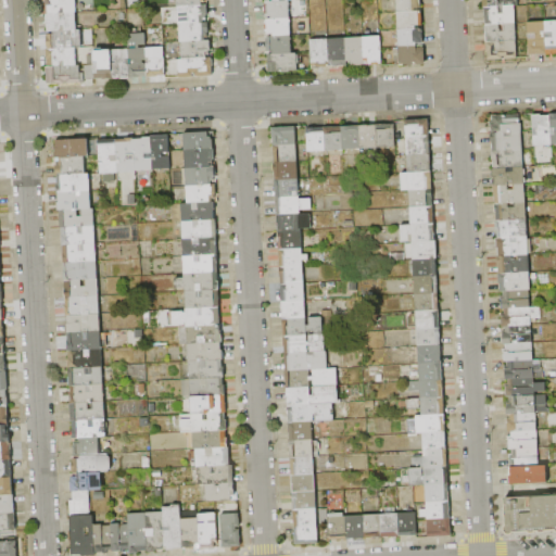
[(49,14),(49,7),(47,8),(47,0),(77,0),(78,13),(77,13),(49,14)]
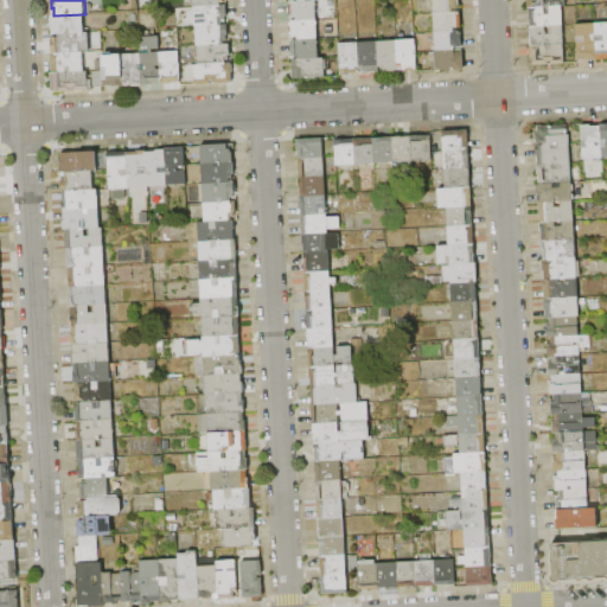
[(434,13),(433,0),(460,0),(460,10),(451,10),(451,13),(434,13)]
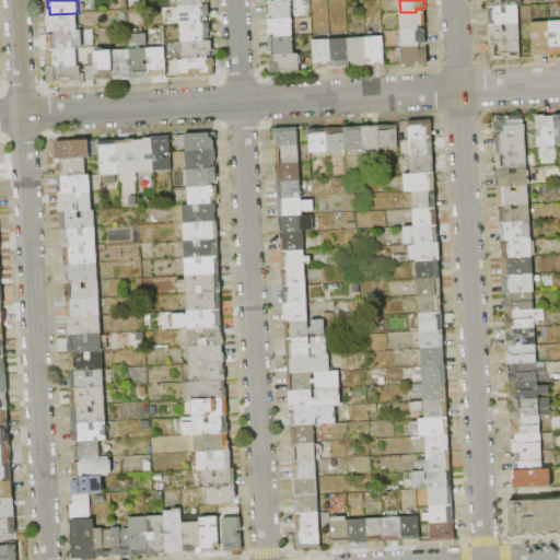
[(292,1),(292,19),(273,20),(273,18),(269,18),(269,15),(267,15),(267,4),(268,4),(268,2),(292,1)]
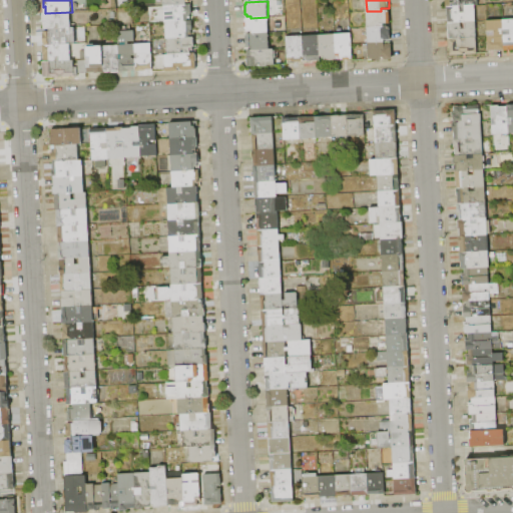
[(191,5),(192,14),(188,15),(188,22),(165,23),(165,6),(186,5),(191,5)]
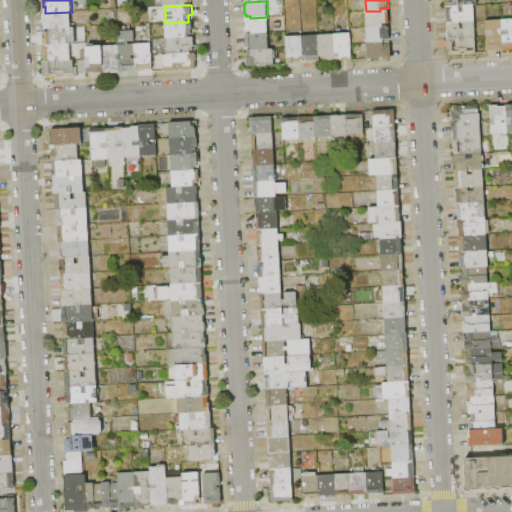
[(448,23),(448,16),(447,16),(446,7),(475,6),(475,22),(465,22),(460,23),(448,23)]
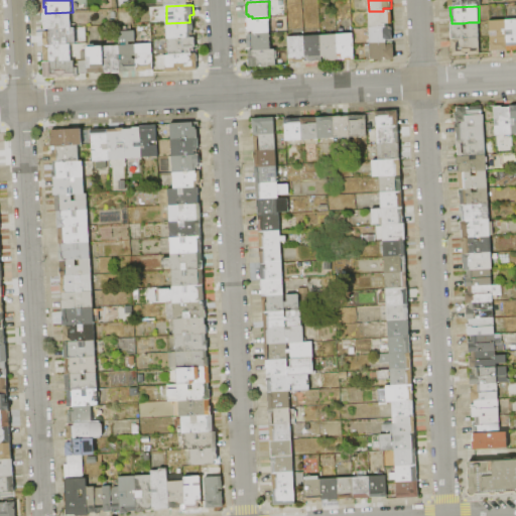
[(370,26),(369,11),(383,11),(392,10),(393,25),(386,25),(370,26)]
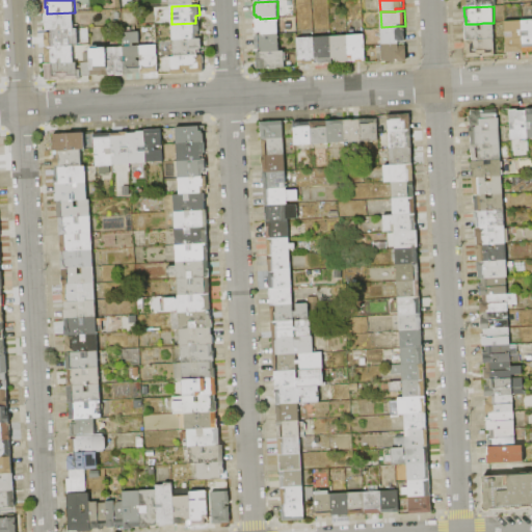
[(47,30),(47,23),(46,23),(45,14),(47,14),(74,12),(74,29),(52,30),(47,30)]
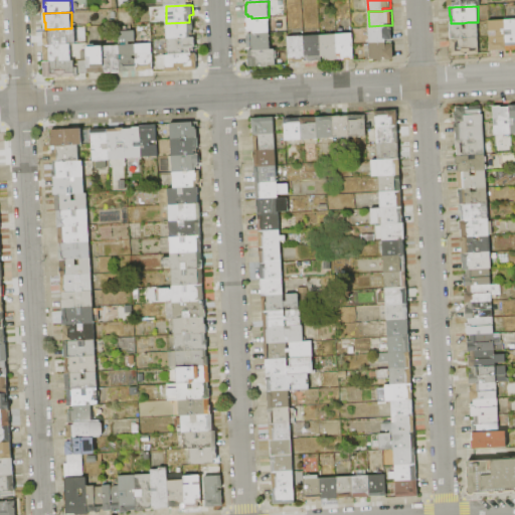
[(269,17),(270,33),(253,34),(253,32),(248,32),(248,30),(246,31),(245,20),(247,20),(247,18),(251,18),(269,17)]
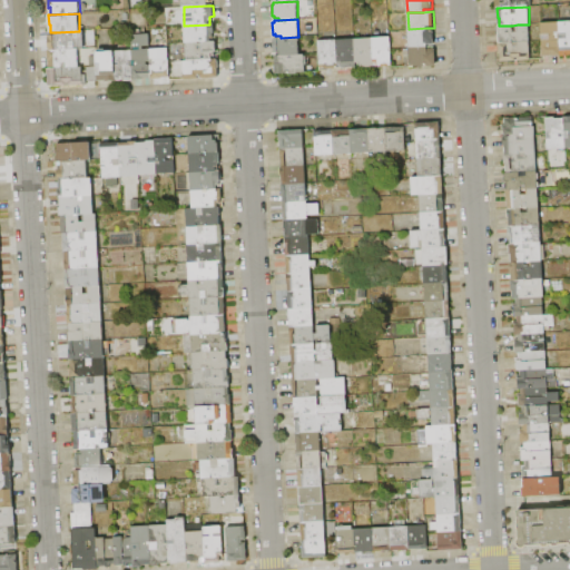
[(569,56),(561,57),(559,22),(569,21),(569,56)]
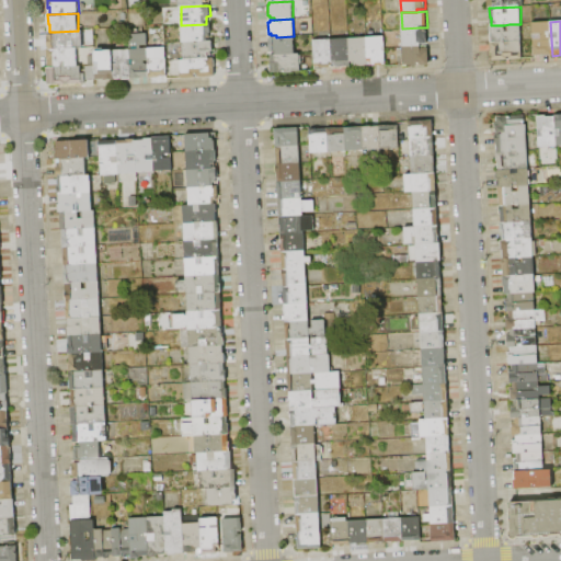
[(552,56),(535,57),(533,23),(550,22),(552,56)]
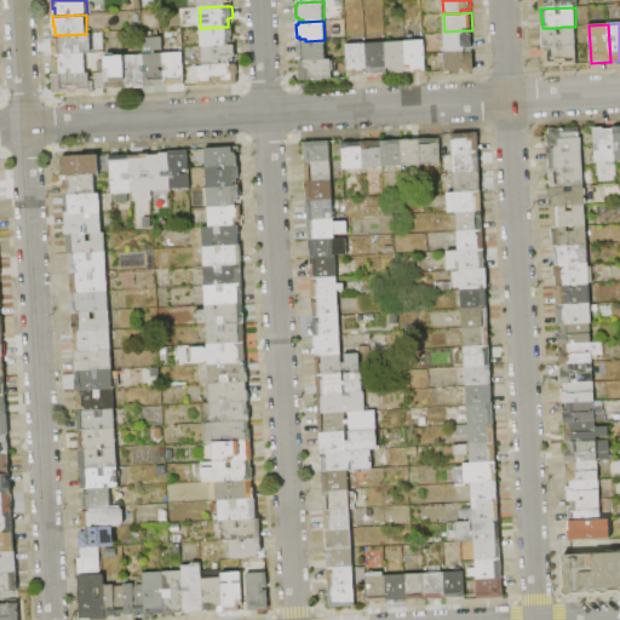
[(234,27),(234,38),(233,38),(233,41),(230,41),(230,46),(204,47),(201,47),(200,28),(228,27),(234,27)]
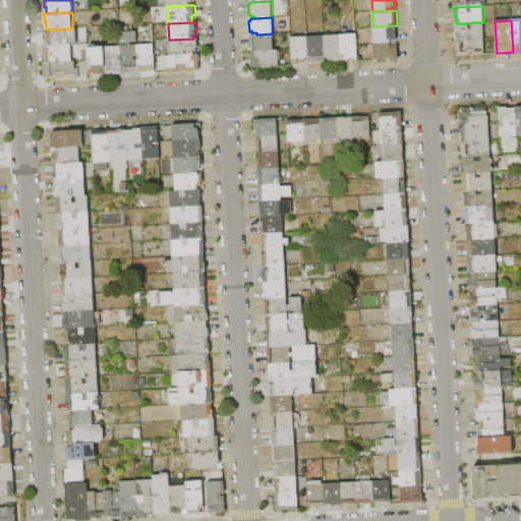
[(457,41),(457,32),(456,32),(455,23),(456,23),(468,23),(469,30),(474,30),(473,22),(483,22),(484,39),(457,41)]
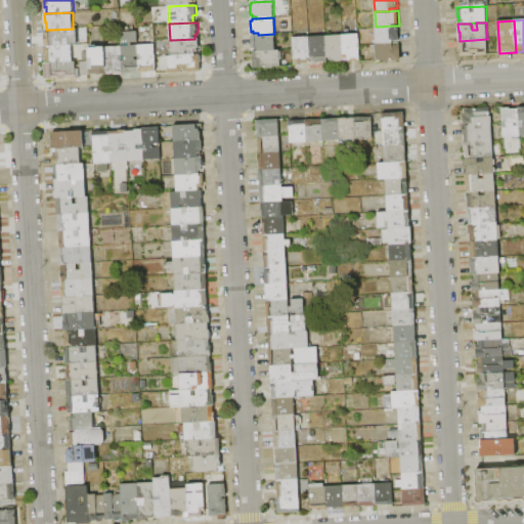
[(377,45),(376,27),(392,26),(392,28),(399,28),(400,41),(393,42),(393,44),(377,45)]
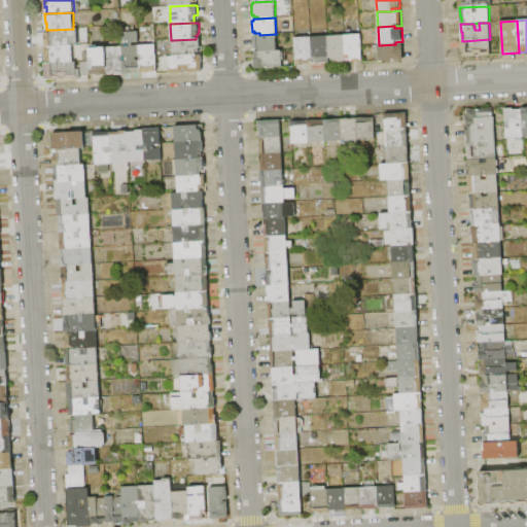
[(45,46),(44,35),(45,35),(45,34),(53,33),(51,30),(73,29),(77,29),(77,45),(73,45),(45,46)]
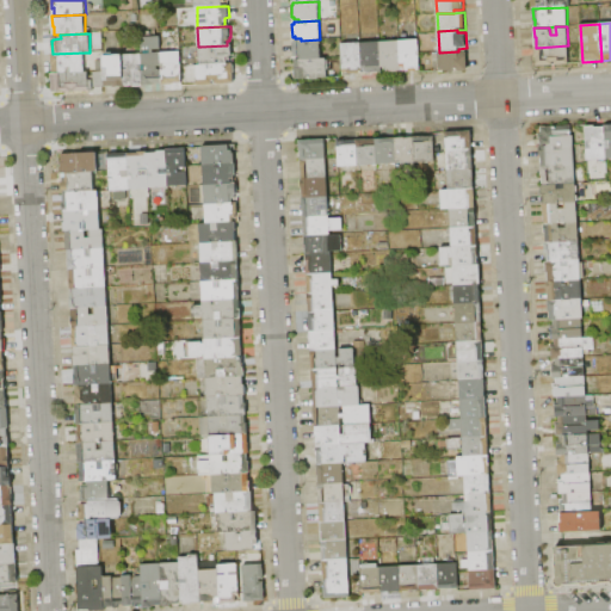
[(162,85),(143,86),(142,54),(142,38),(161,37),(161,50),(154,50),(154,54),(161,53),(162,85)]
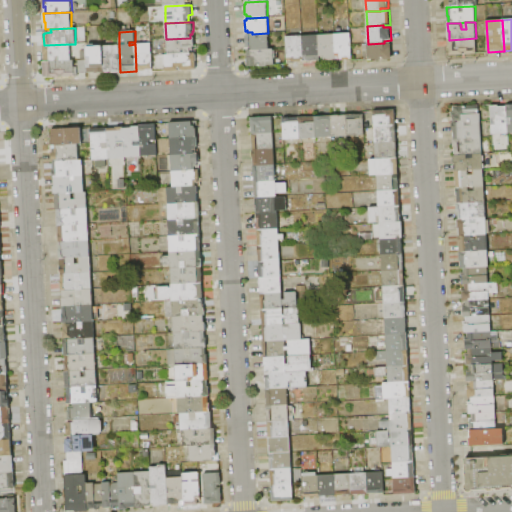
[(268,33),(269,50),(252,50),(252,48),(248,49),(247,47),(246,47),(246,36),(247,36),(247,34),(252,34),(268,33)]
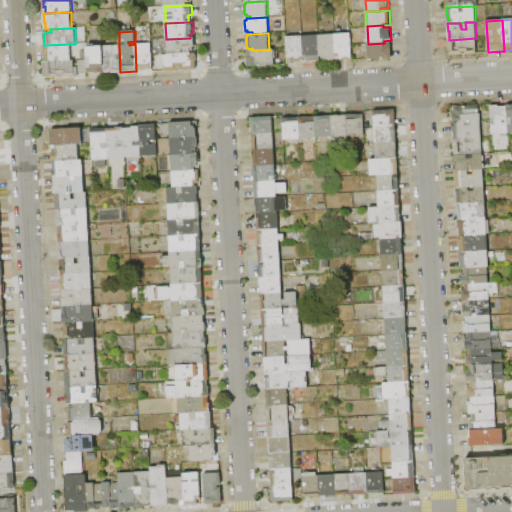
[(335,35),(351,34),(352,59),(336,60),(335,35)]
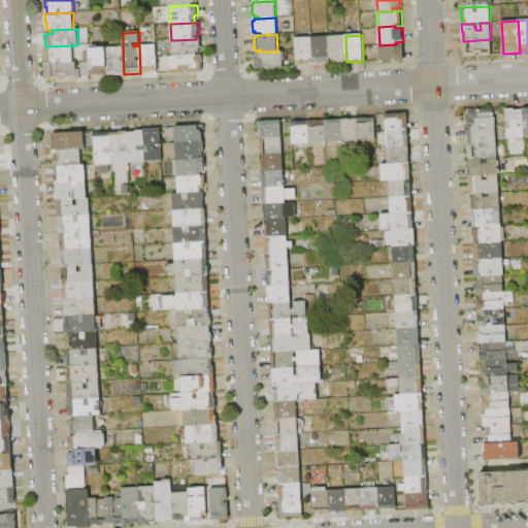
[(329,37),(345,36),(347,62),(335,62),(334,59),(330,59),(329,37)]
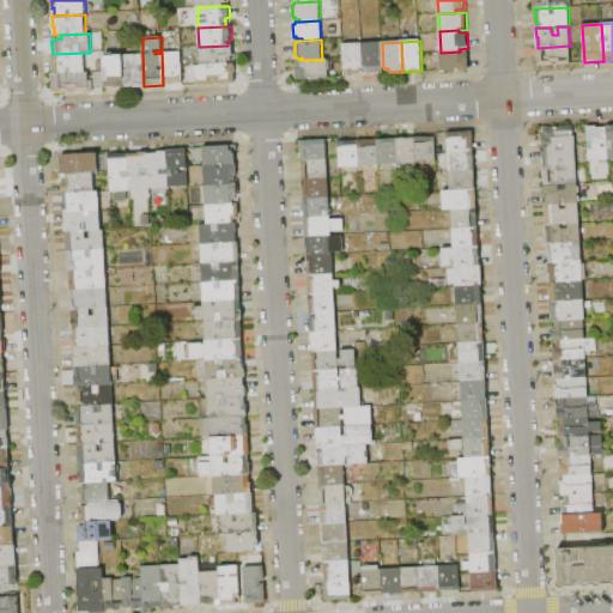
[(363,44),(382,43),(383,68),(383,73),(369,74),(369,70),(364,70),(363,44)]
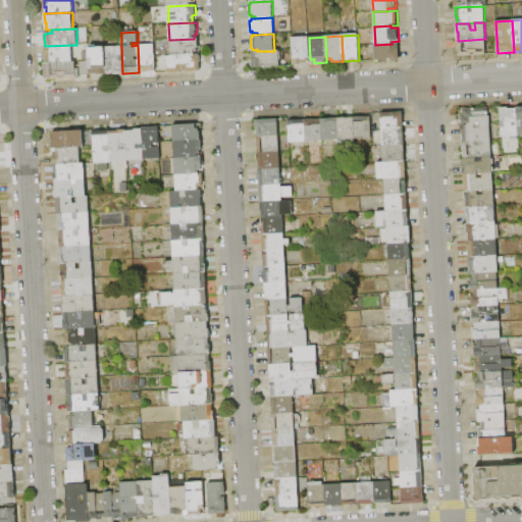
[(292,38),(309,38),(310,59),(310,63),(298,64),(298,60),(293,60),(292,38)]
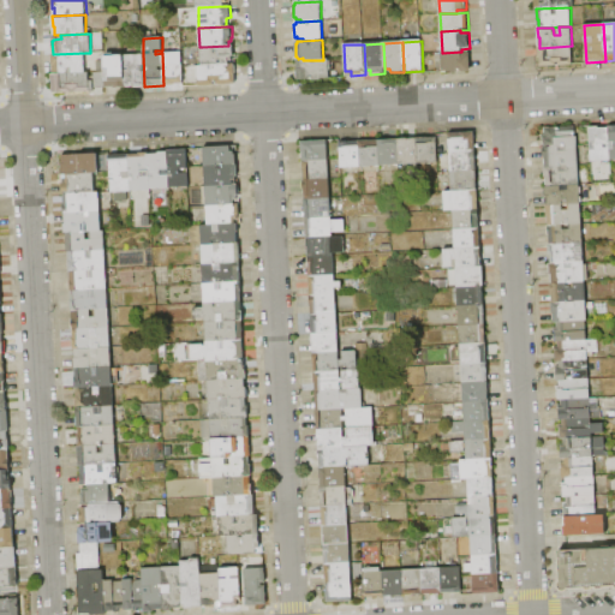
[(234,46),(234,57),(232,57),(232,59),(230,59),(230,65),(202,66),(202,47),(228,46),(234,46)]
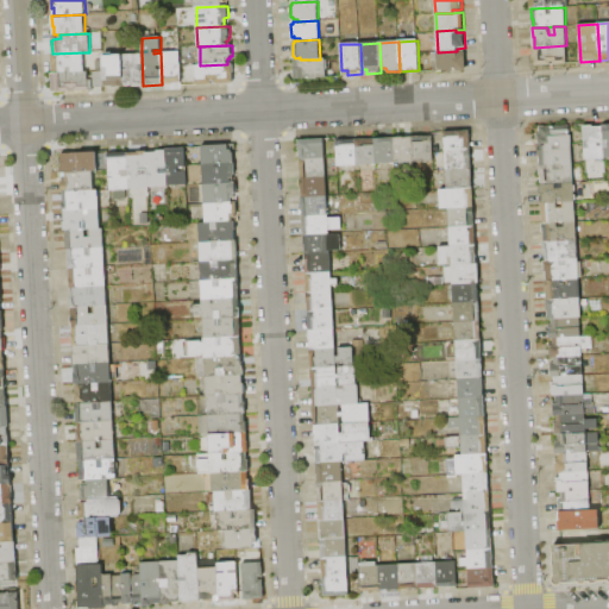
[(535,67),(535,58),(533,58),(533,48),(534,48),(566,45),(567,66),(535,67)]
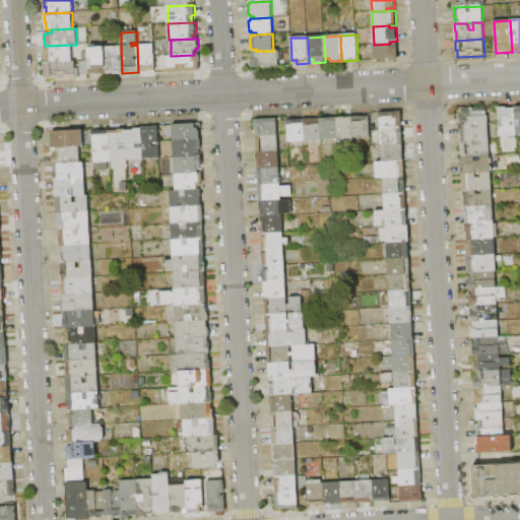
[(375,62),(374,45),(390,44),(390,46),(397,46),(398,61),(375,62)]
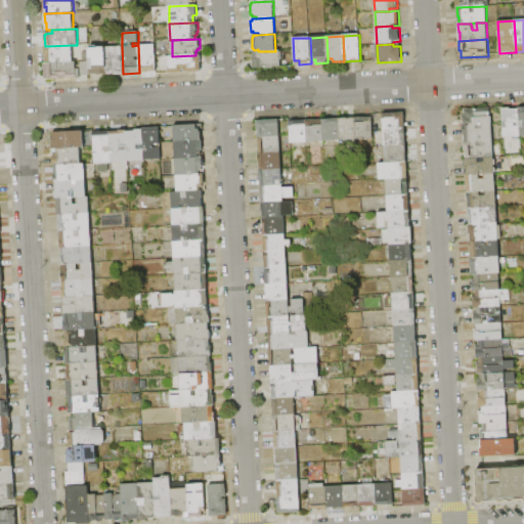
[(46,63),(46,57),(45,57),(44,47),(45,46),(73,45),(74,62),(46,63)]
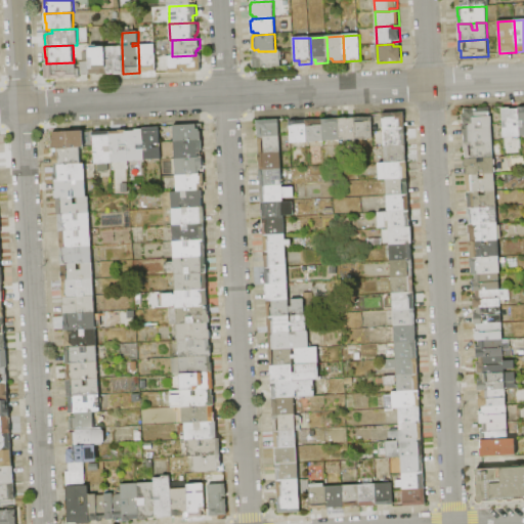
[(157,72),(139,73),(138,45),(156,45),(157,72)]
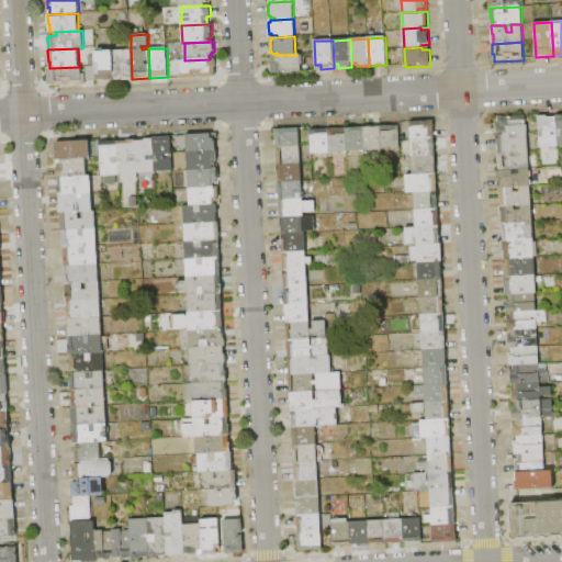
[(132,79),(115,80),(114,51),(131,49),(132,79)]
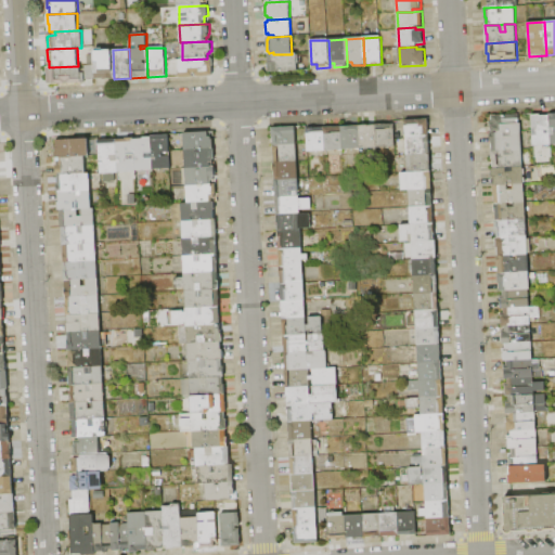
[(114,80),(103,80),(103,79),(95,80),(94,51),(113,50),(114,79),(114,80)]
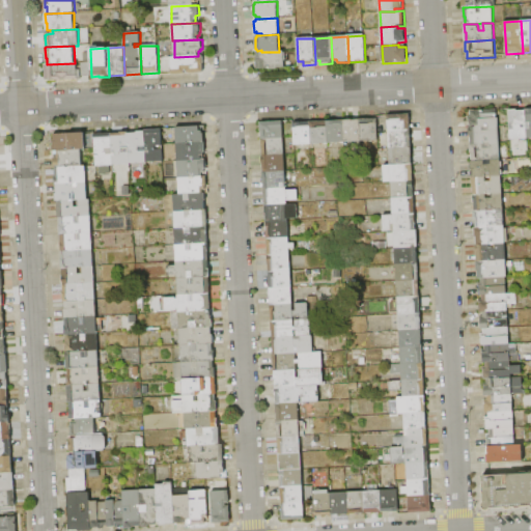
[(284,51),(285,67),(277,68),(278,70),(271,71),(271,67),(264,68),(264,70),(256,70),(256,60),(257,60),(257,53),(261,52),(279,52),(284,51)]
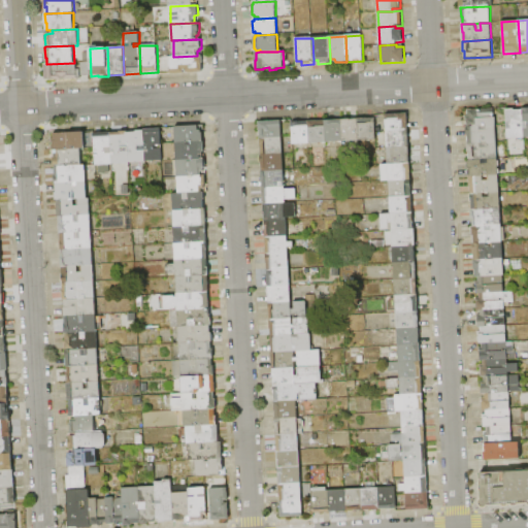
[(202,56),(202,73),(187,73),(187,70),(184,70),(184,73),(172,74),(171,57),(173,57),(197,56),(202,56)]
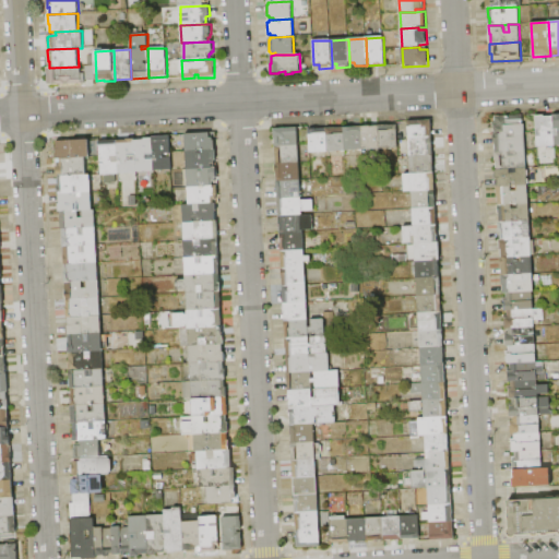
[(48,86),(47,68),(49,68),(79,67),(81,67),(82,85),(48,86)]
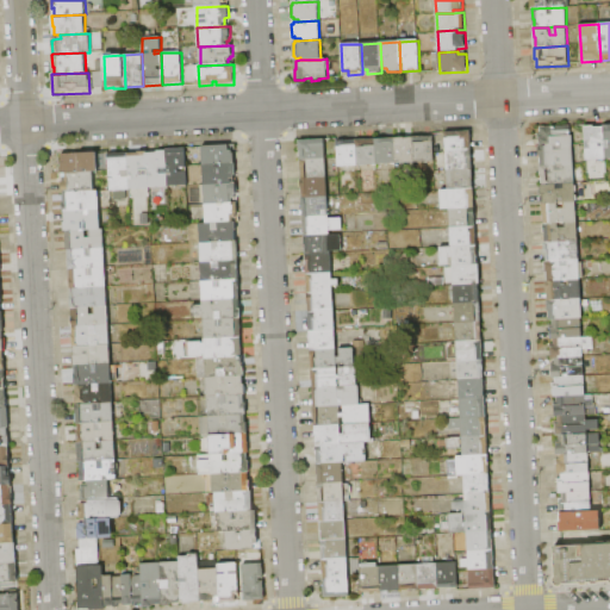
[(570,125),(571,136),(572,136),(573,144),(540,147),(540,137),(541,137),(540,128),(570,125)]
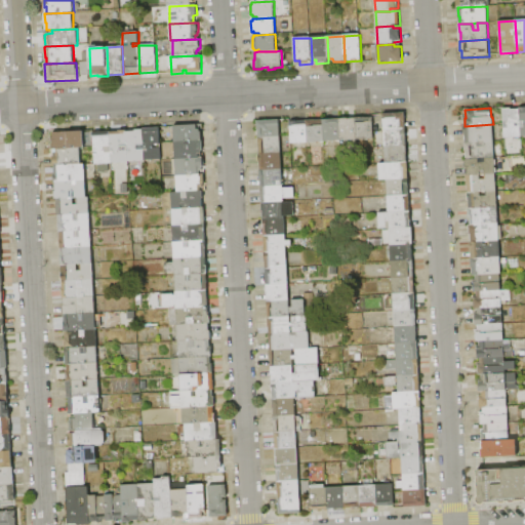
[(522,137),(505,138),(503,109),(511,108),(512,110),(520,110),(522,137)]
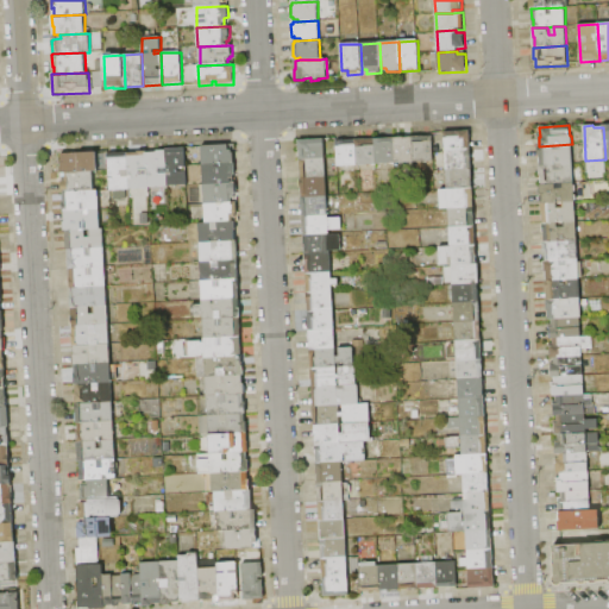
[(446,151),(446,132),(471,131),(471,150),(446,151)]
